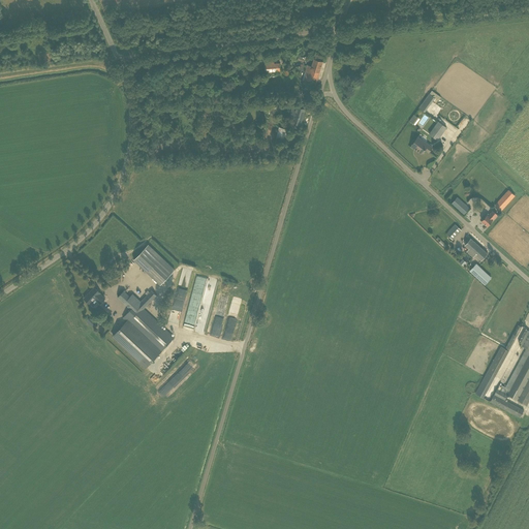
[(315,87),(316,82),(322,61),(314,59),(311,66),(308,65),(306,71),(306,72),(304,80),(303,80),(302,83),(315,87)]
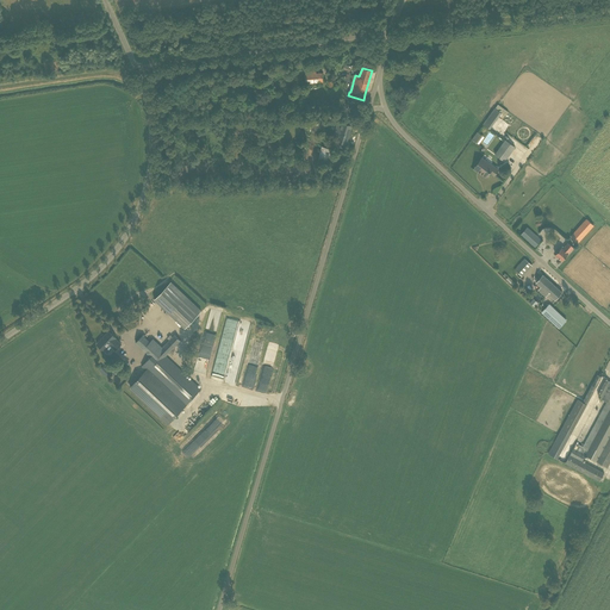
[(305,83),(323,82),(322,74),(304,75),(305,83)]
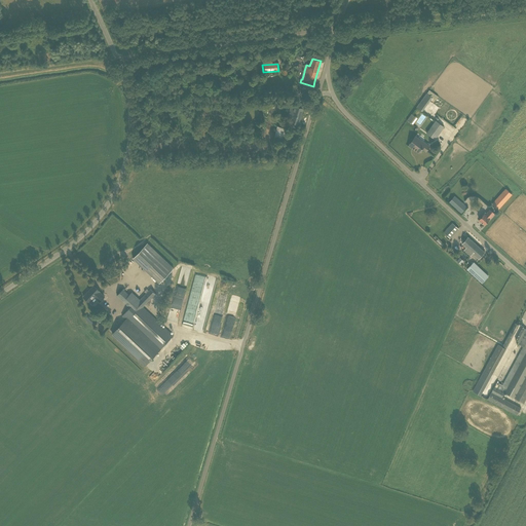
[(422,111),(433,98),(426,94),(416,107),(422,111)]
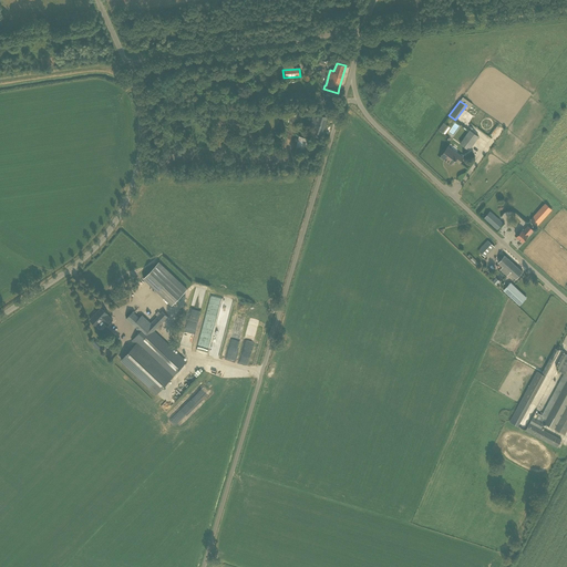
[(313,112),(313,113),(310,125),(315,126),(312,133),(322,135),(328,116),(313,112)]
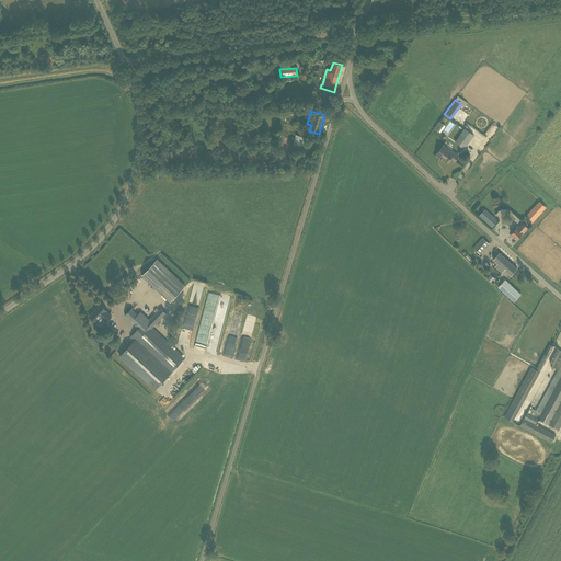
[(439,122),(434,128),(438,132),(444,125),(439,122)]
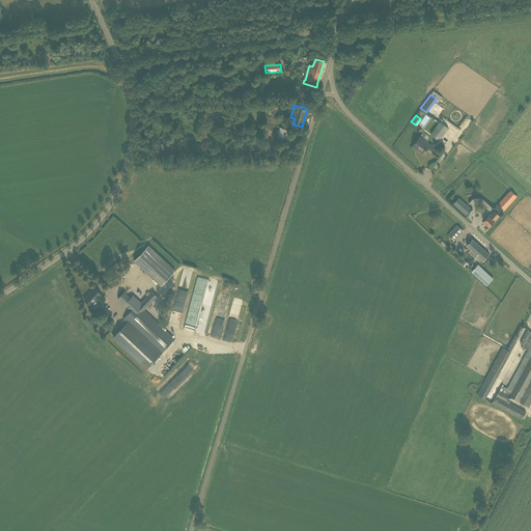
[(448,128),(440,121),(430,134),(439,140),(448,128)]
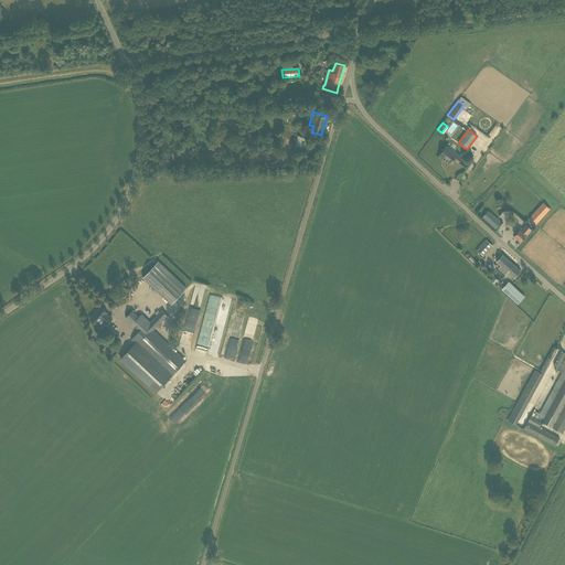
[(306,152),(309,138),(298,136),(295,149),(306,152)]
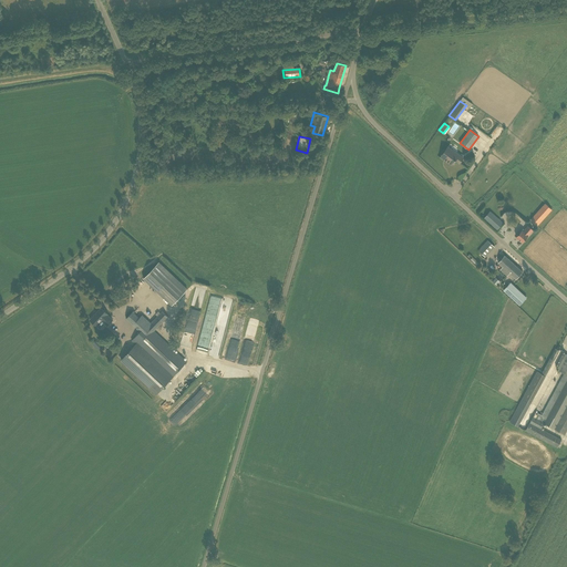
[(446,161),(452,165),(455,160),(460,163),(463,158),(447,146),(441,155),(447,160),(446,161)]
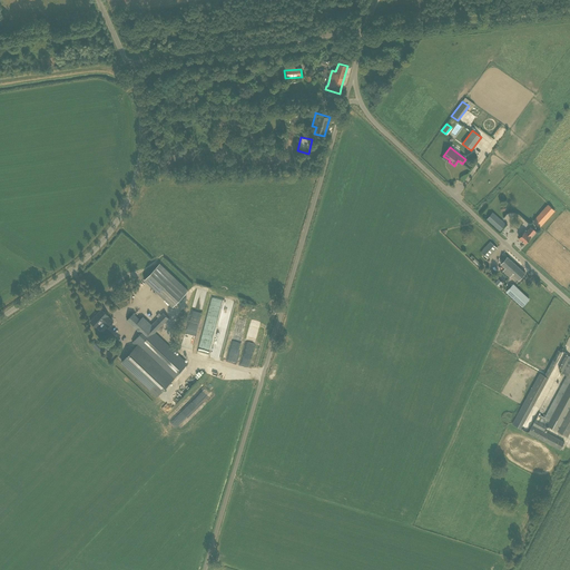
[(533,220),(533,222),(540,227),(554,210),(548,205),(533,220)]
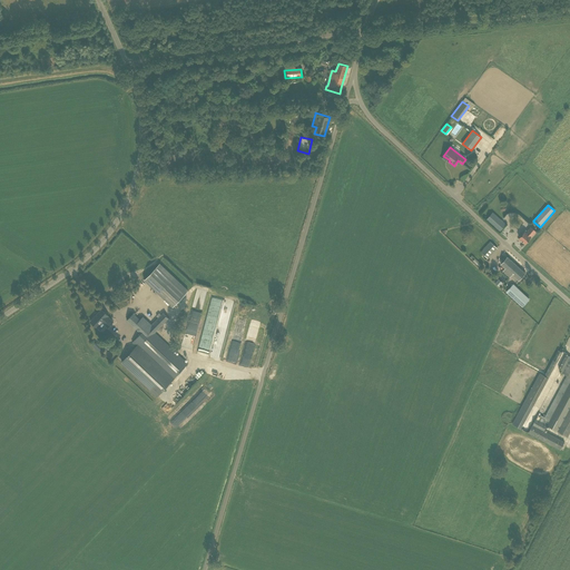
[(492,213),(487,219),(500,232),(505,224),(492,213)]
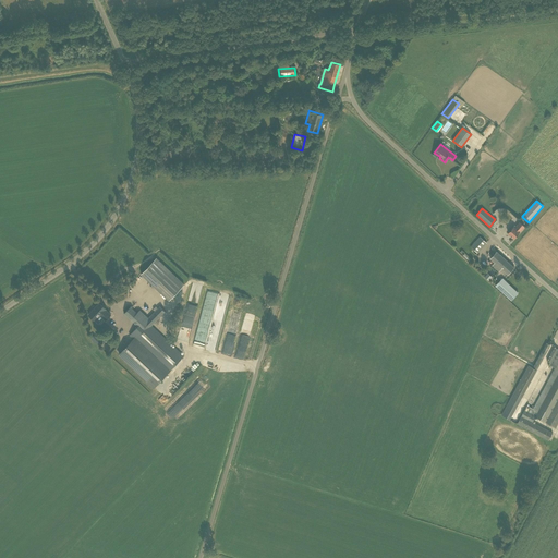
[(508,233),(513,239),(520,232),(524,227),(520,222),(514,228),(513,227),(508,233)]
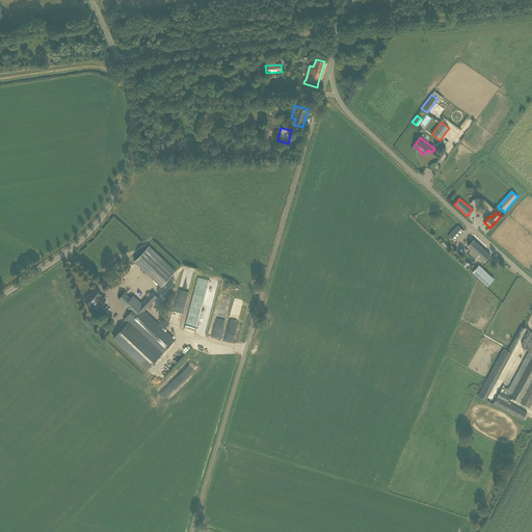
[(455,241),(463,232),(457,225),(449,235),(455,241)]
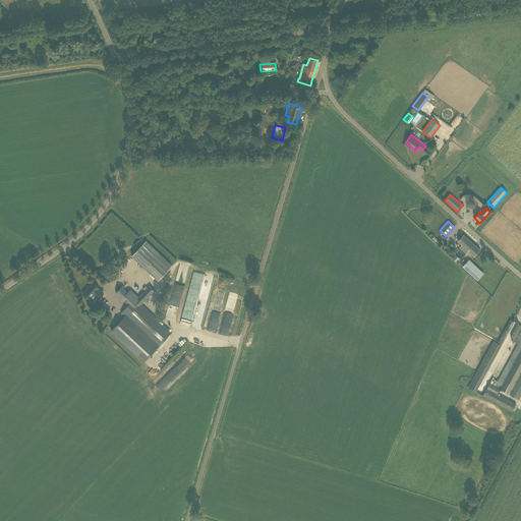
[(463,235),(458,241),(462,245),(460,247),(466,253),(468,250),(474,256),(480,249),(463,235)]
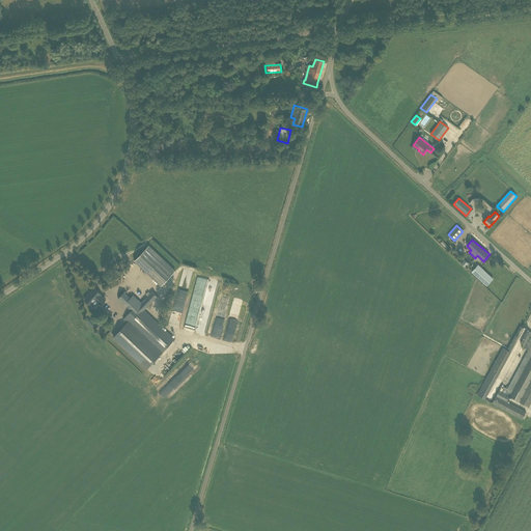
[(135,260),(161,285),(175,271),(148,246),(135,260)]
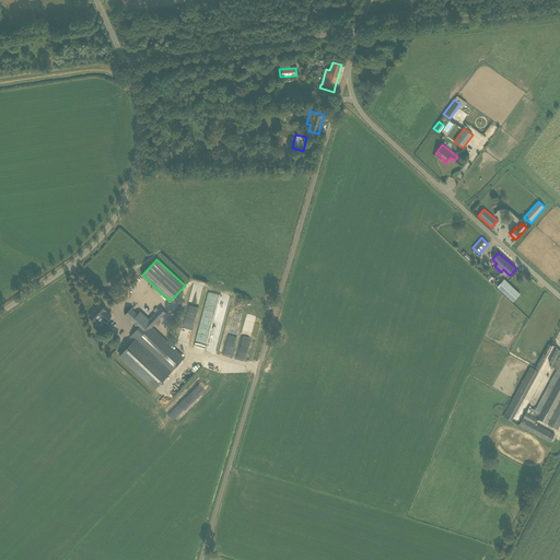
[(520,294),(506,282),(503,279),(498,287),(513,301),(520,294)]
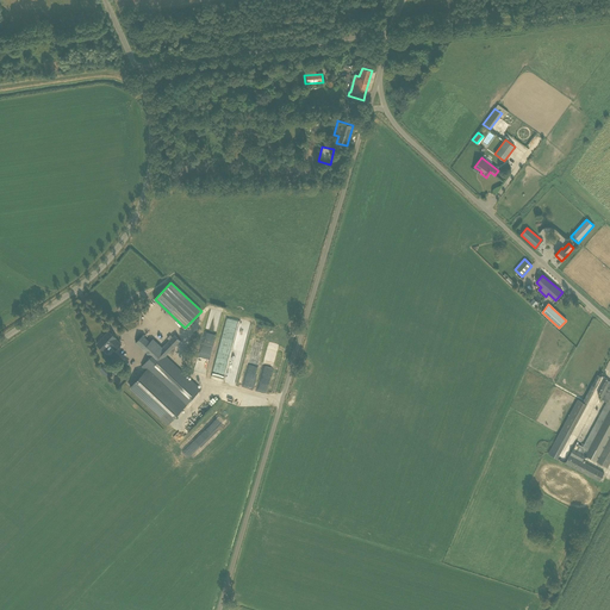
[(207,327),(217,328),(219,315),(211,312),(207,327)]
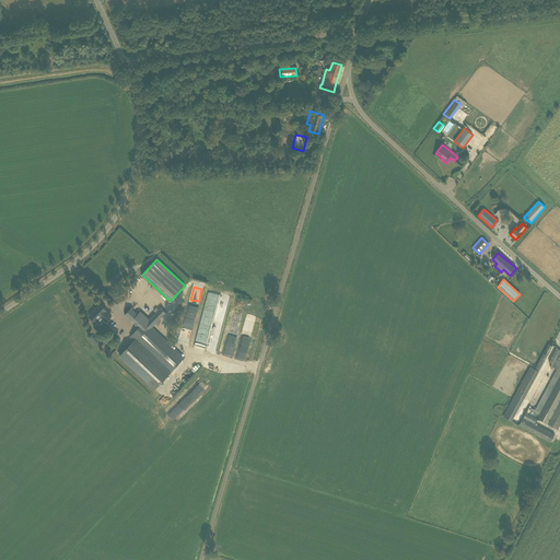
[(111,316),(108,313),(106,311),(100,304),(89,316),(95,322),(101,316),(106,322),(111,316)]
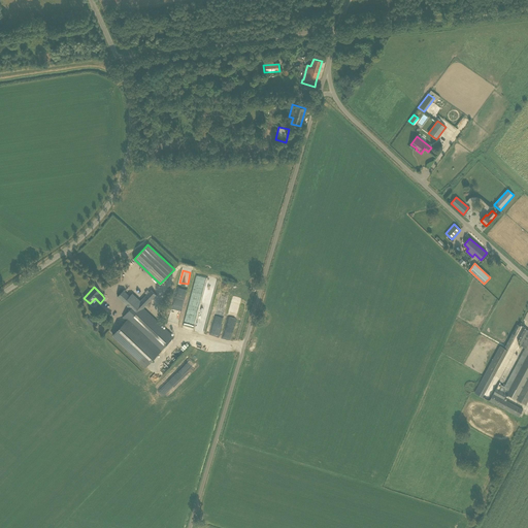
[(143,308),(156,296),(157,295),(152,290),(140,300),(133,293),(130,296),(124,290),(119,296),(131,308),(123,317),(127,320),(160,352),(173,337),(143,308)]
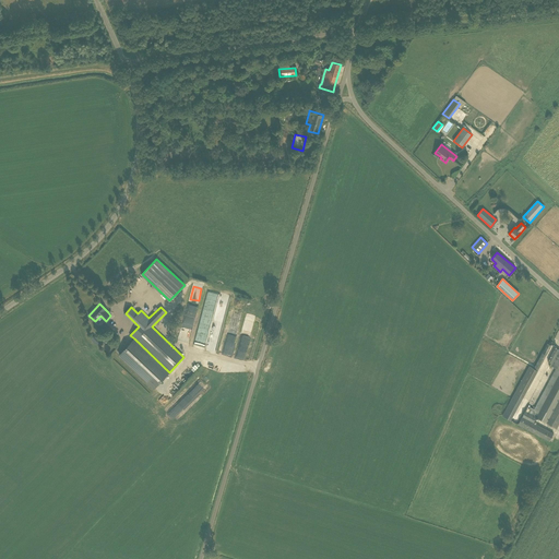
[(97,346),(99,343),(93,336),(91,339),(97,346)]
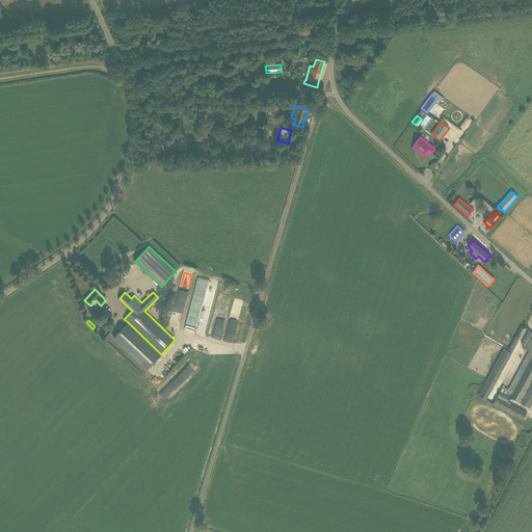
[(161,354),(128,322),(113,339),(147,370),(161,354)]
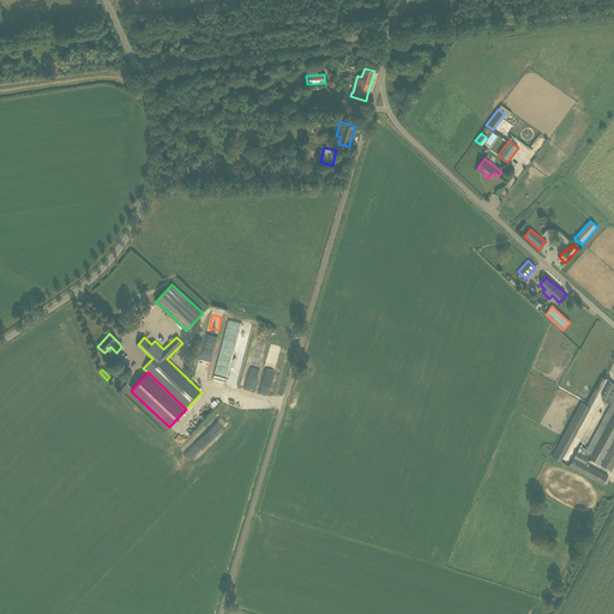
[(593,403),(606,379),(602,378),(589,401),(593,403)]
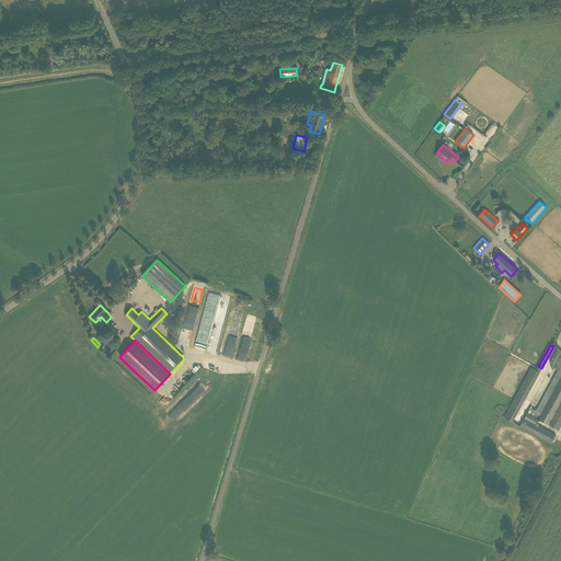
[(530,408),(524,419),(536,424),(538,419),(560,376),(560,351),(557,348),(550,363),(552,364),(551,366),(558,369),(536,411),(530,408)]
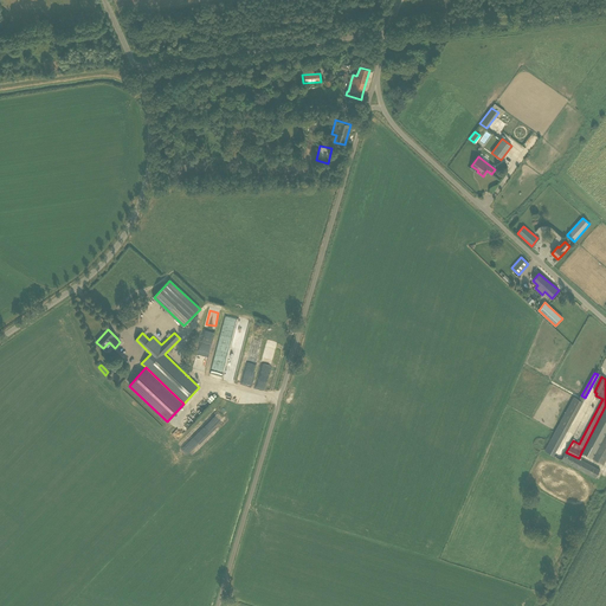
[(567,431),(582,401),(574,398),(559,426),(567,431)]
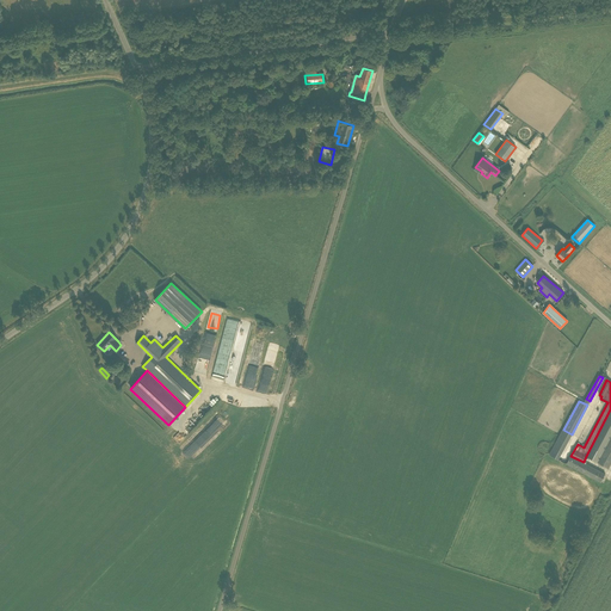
[(610,437),(610,409),(586,456),(598,462),(610,437)]
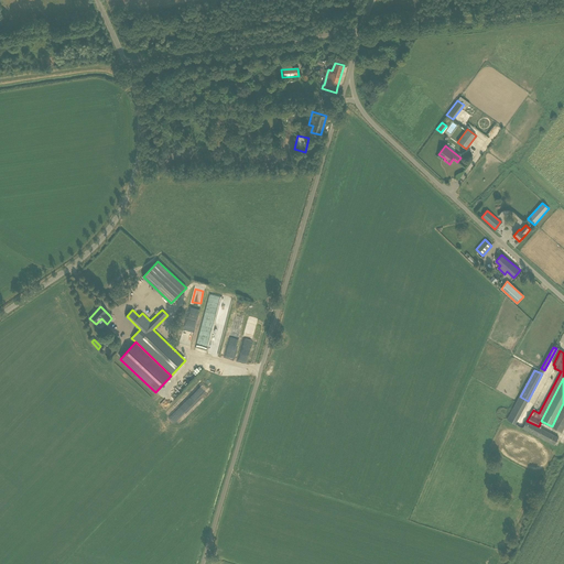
[(563,403),(552,426),(562,432),(563,426),(563,403)]
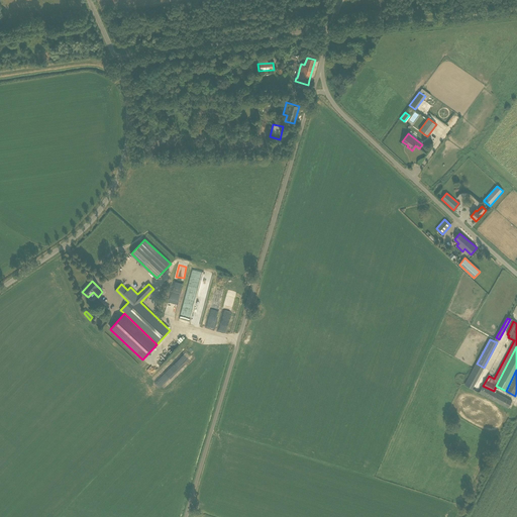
[(512,401),(494,391),(483,386),(480,393),(508,408),(512,401)]
